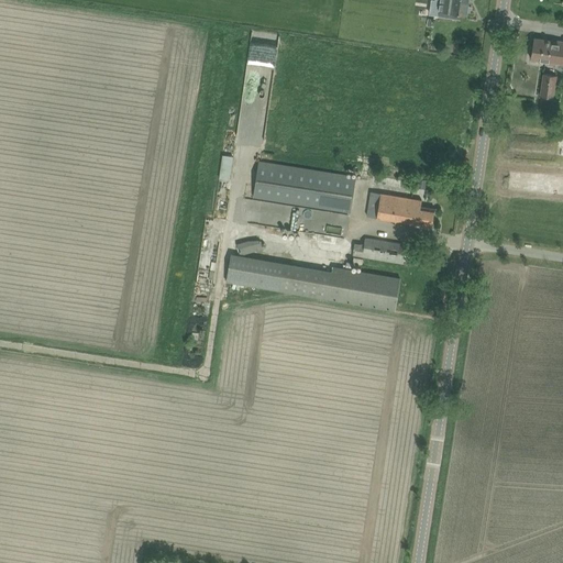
[(468,4),(468,0),(440,0),(439,17),(452,19),(453,12),(467,13),(467,12),(471,12),(472,7),(468,4)]
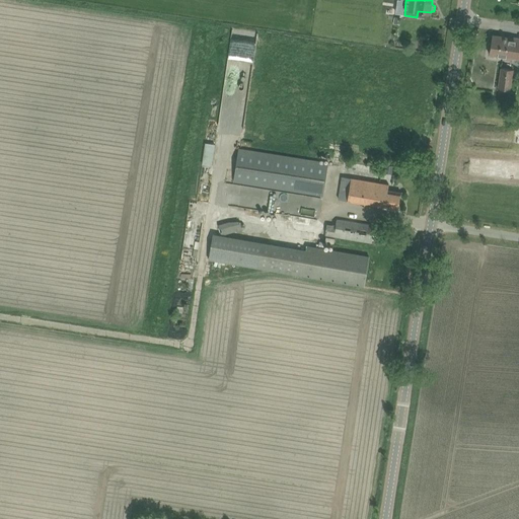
[(513,58),(518,59),(518,38),(509,36),(509,38),(493,34),(490,54),(503,56),(503,60),(512,61),(512,59),(513,59),(513,58)]
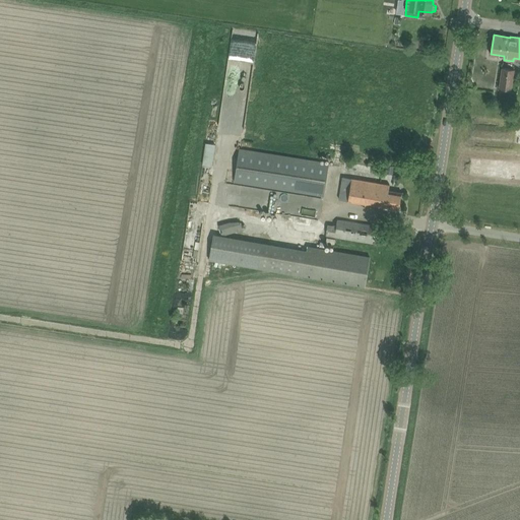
[(514,69),(512,69),(503,68),(500,87),(511,89),(514,69)]
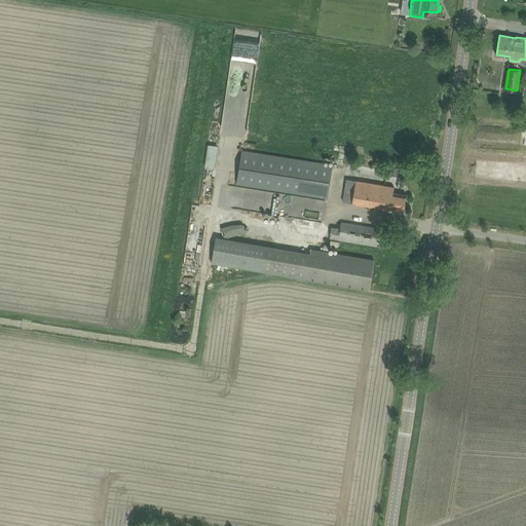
[(216,167),(218,145),(208,144),(205,166),(216,167)]
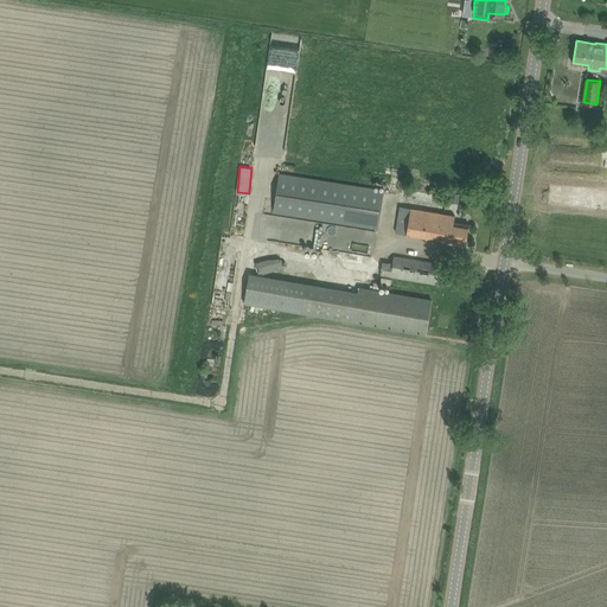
[(273,212),(378,229),(384,190),(280,173),(273,212)]
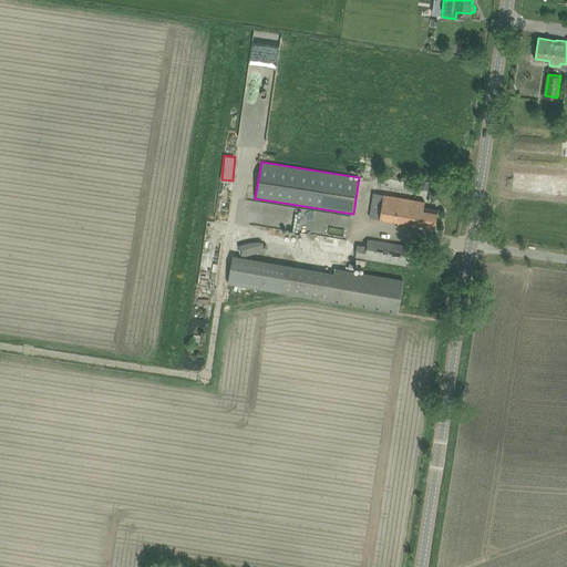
[(429,189),(430,182),(430,181),(422,179),(421,188),(429,189)]
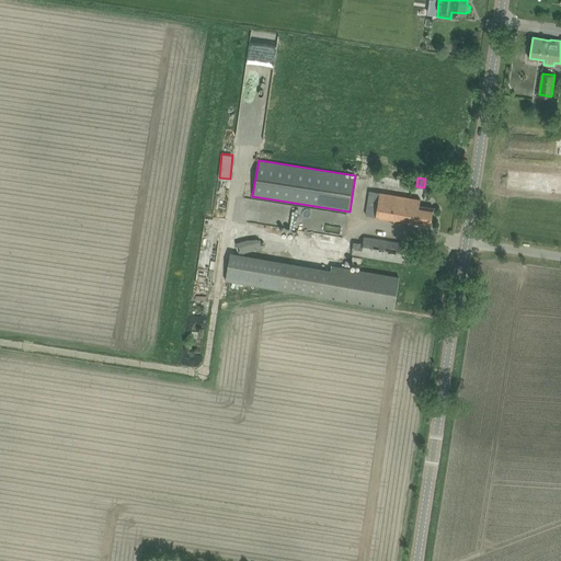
[(365,215),(420,224),(431,226),(434,207),(420,205),(421,199),(369,191),(365,215)]
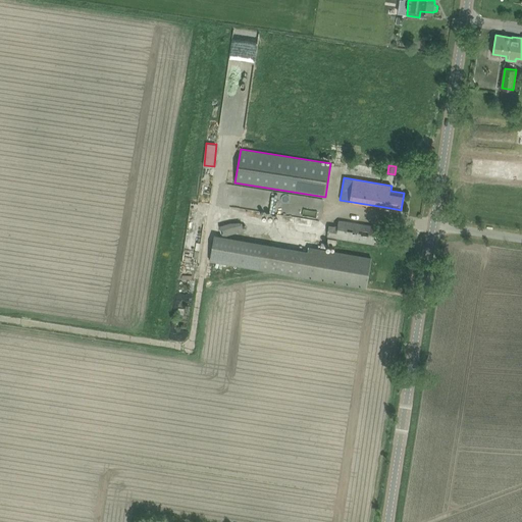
[(377,226),(338,220),(337,226),(329,225),(327,237),(374,244),(377,226)]
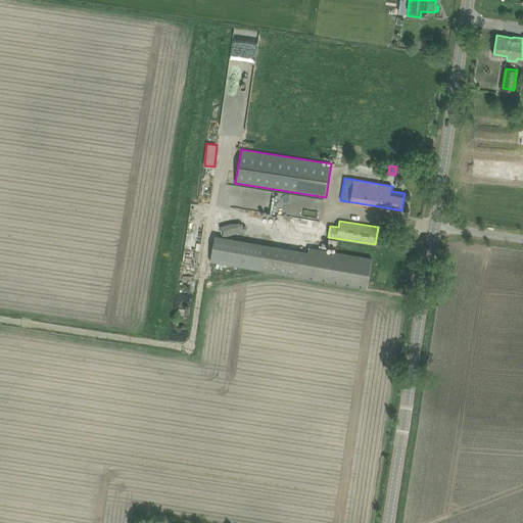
[(223,237),(244,231),(242,223),(232,224),(221,227),(223,237)]
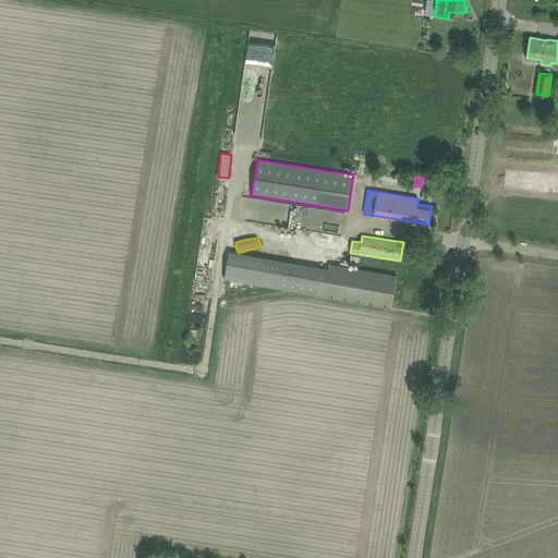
[(277,288),(282,261),(229,251),(225,279),(228,279),(277,288)]
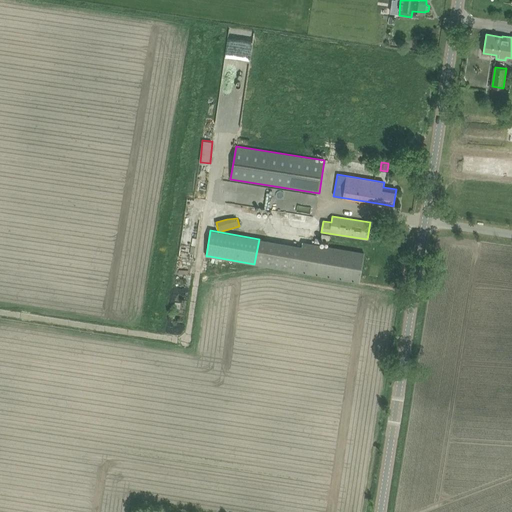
[(302,246),(293,245),(289,270),(360,283),(360,282),(365,252),(303,242),(302,246)]
